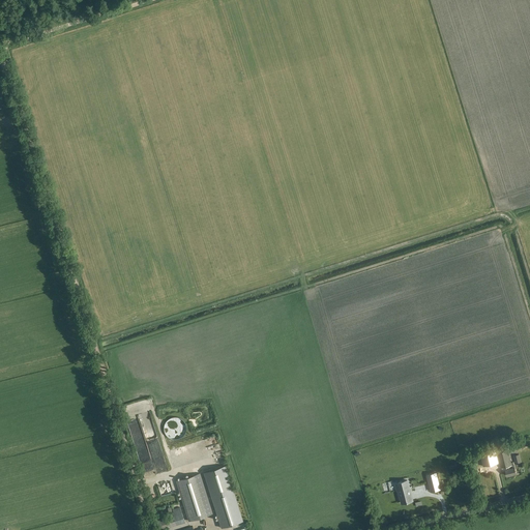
[(145,399),(122,404),(125,416),(137,413),(146,449),(150,448),(151,452),(158,450),(145,399)]
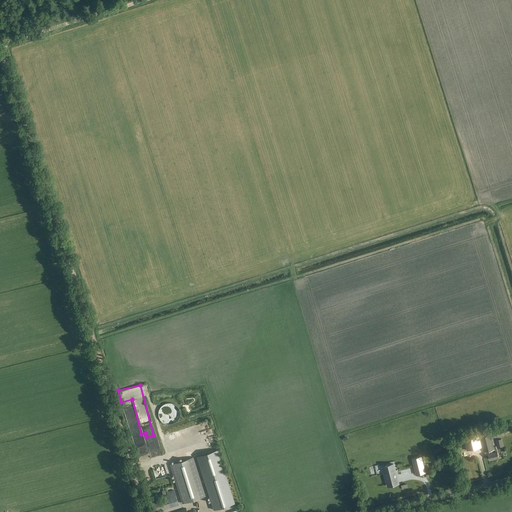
[(494,447),(490,433),(481,436),(482,440),(480,440),(479,436),(465,439),(467,450),(482,446),(481,442),(482,442),(484,452),(485,452),(486,455),(489,454),(490,459),(491,459),(491,460),(493,459),(496,458),(496,459),(498,458),(498,457),(499,457),(497,451),(496,446),(494,447)]
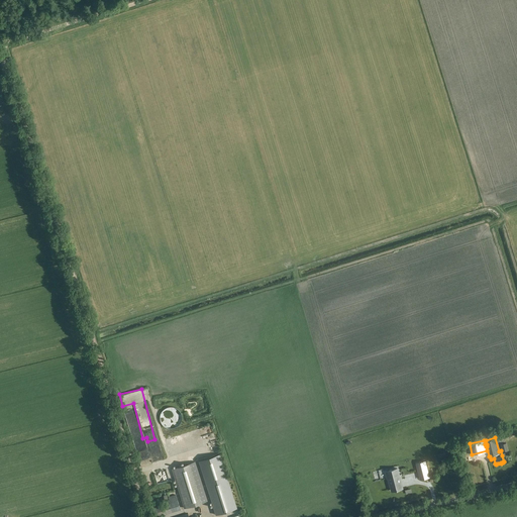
[(151,461),(162,458),(157,441),(146,443),(151,461)]
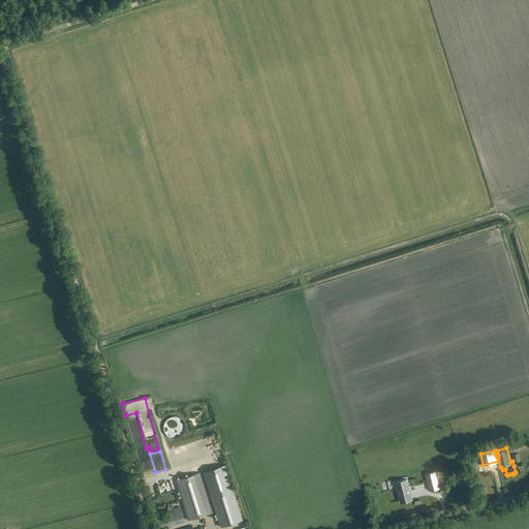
[(151,469),(150,458),(142,458),(143,470),(151,469)]
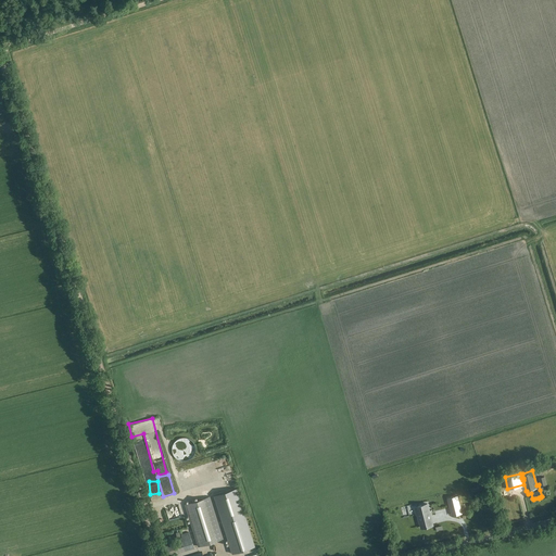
[(463,513),(458,495),(449,498),(450,505),(452,505),(454,514),(463,513)]
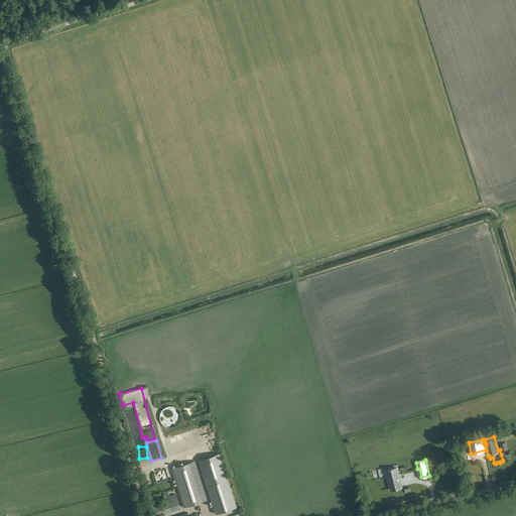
[(210,466),(214,472),(220,468),(216,462),(210,466)]
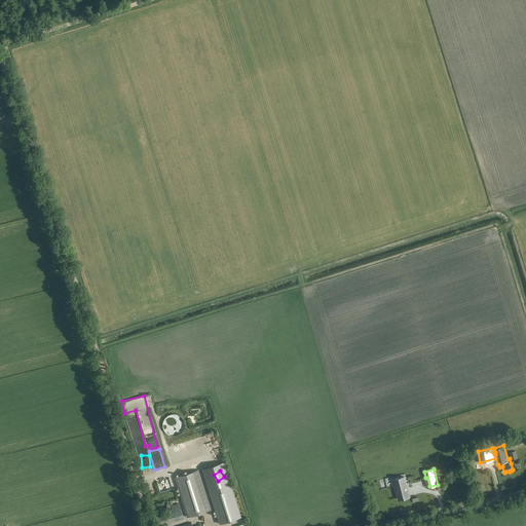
[(205,512),(192,472),(175,477),(187,517),(205,512)]
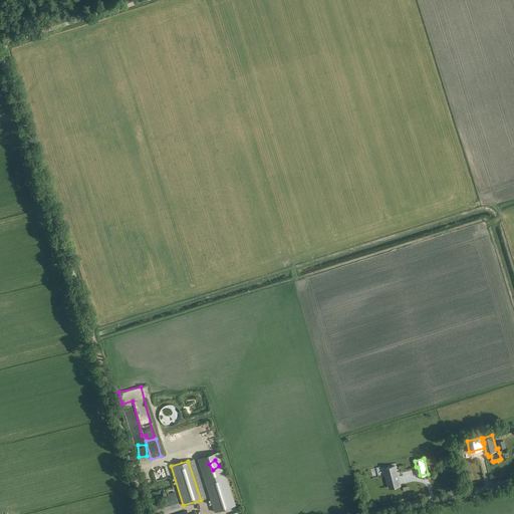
[(380,465),(374,466),(377,475),(383,474),(380,465)]
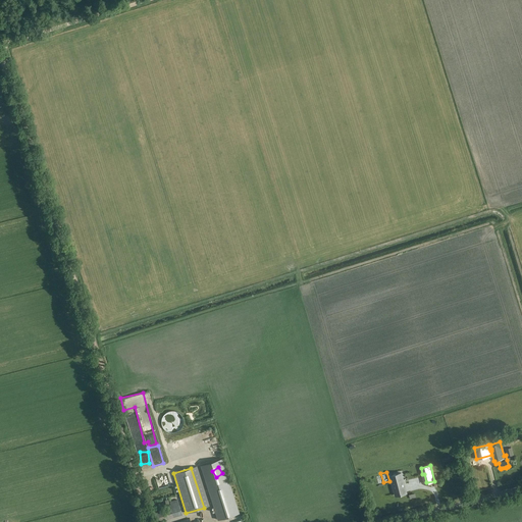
[(393,482),(397,496),(406,492),(401,473),(392,475),(392,476),(393,476),(394,481),(393,482)]
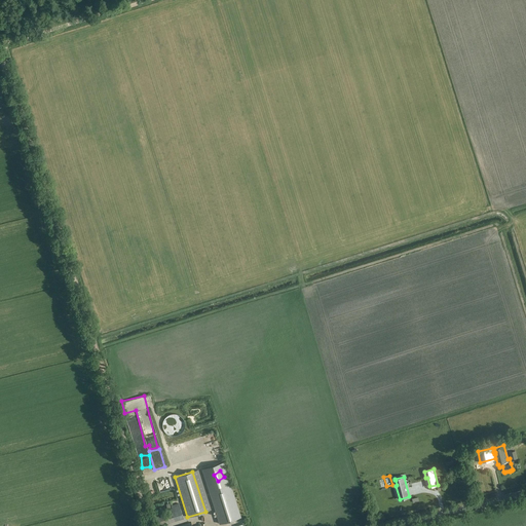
[(231,487),(210,493),(219,524),(241,517),(231,487)]
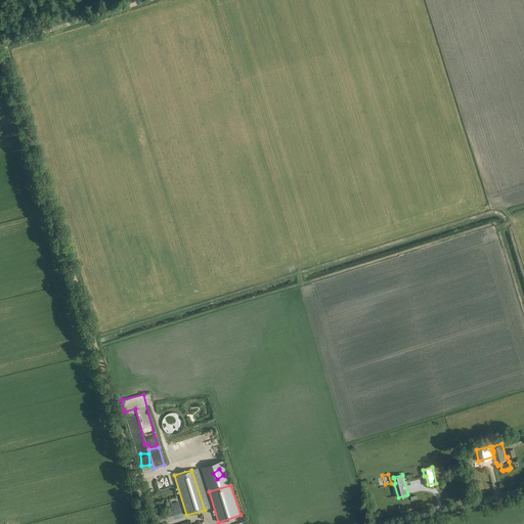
[(159,523),(183,516),(178,501),(170,504),(172,509),(156,514),(159,523)]
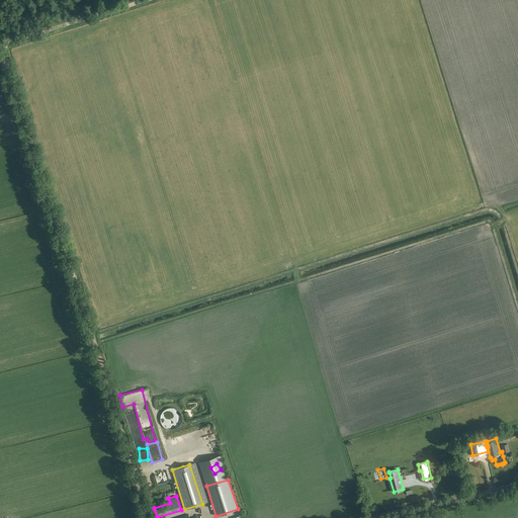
All buildings are outlined.
